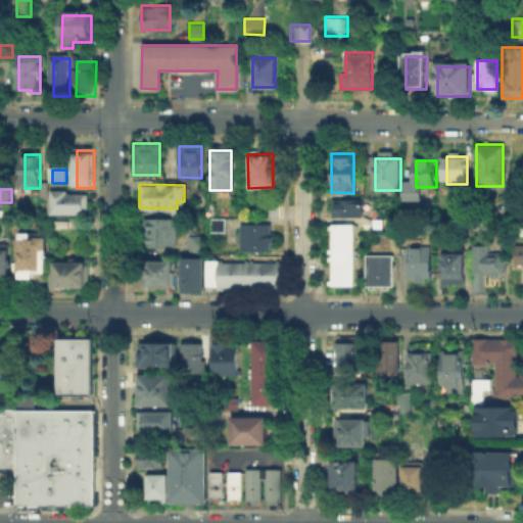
[(69,193),(69,196),(88,196),(88,216),(54,216),(54,193),(69,193)]
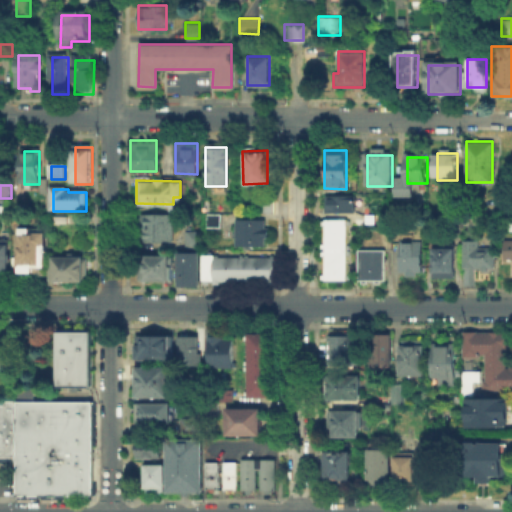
[(352,194),(352,212),(325,212),(325,194),(352,194)]
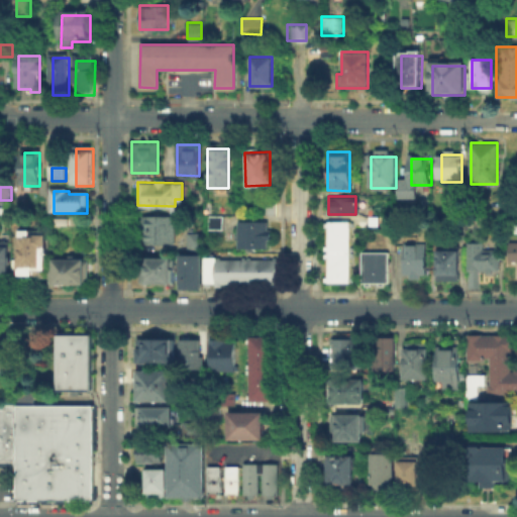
[(276,200),(276,214),(262,213),(262,200),(276,200)]
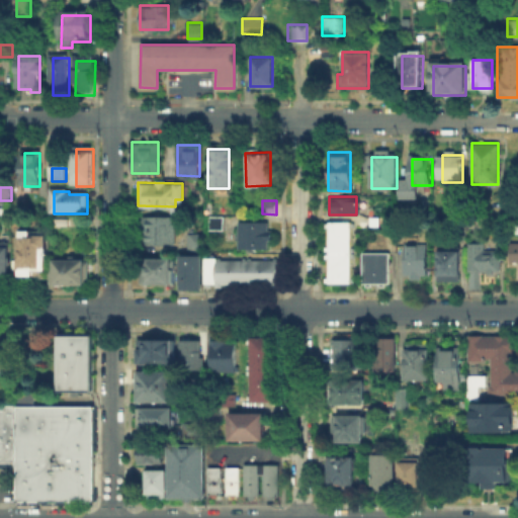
[(174,216),(174,244),(143,244),(143,214),(174,216)]
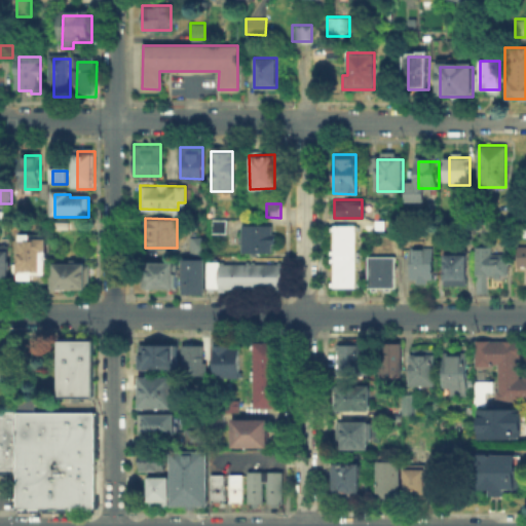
[(211,232),(225,232),(225,219),(212,219),(211,232)]
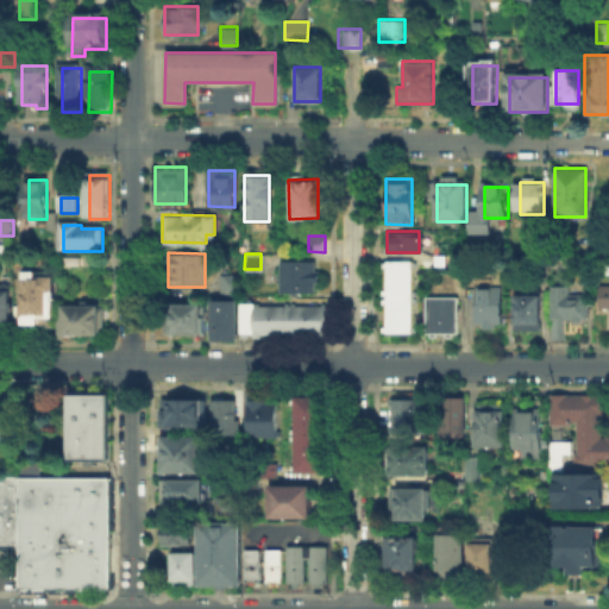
[(66,270),(67,257),(83,257),(83,270),(66,270)]
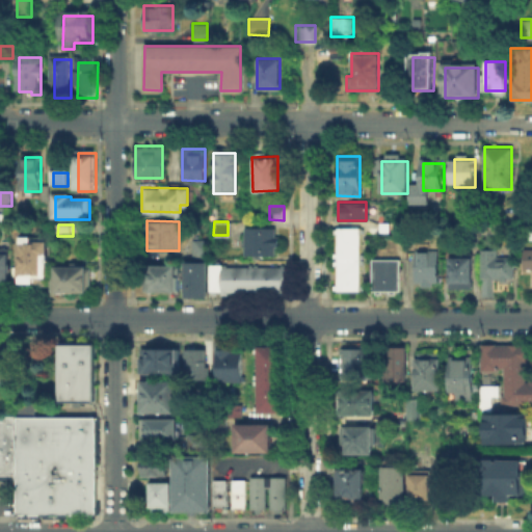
[(243,227),(273,227),(273,255),(243,255),(243,227)]
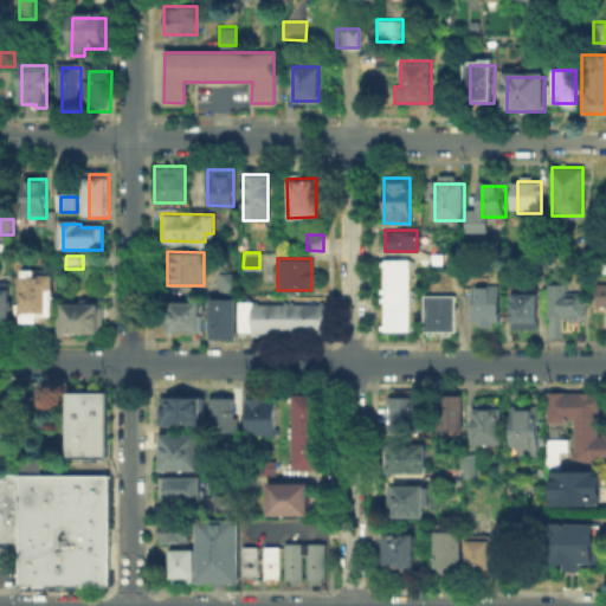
[(382,329),(382,259),(408,259),(408,330),(382,329)]
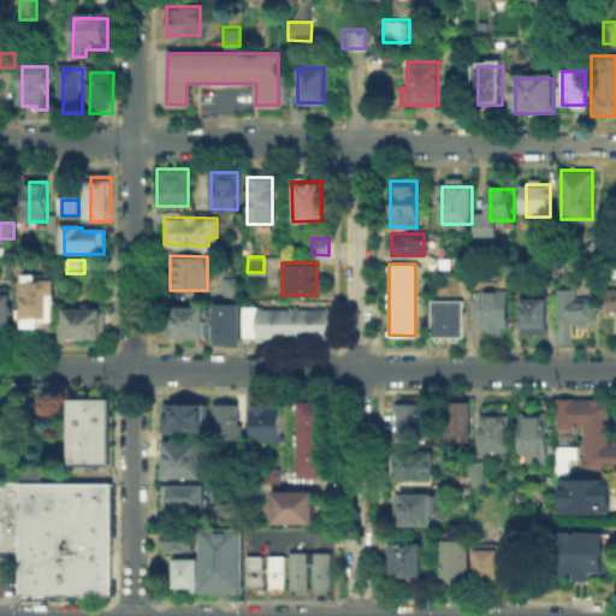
[(615,266),(615,267),(615,286),(605,288),(605,313),(615,312),(615,266)]
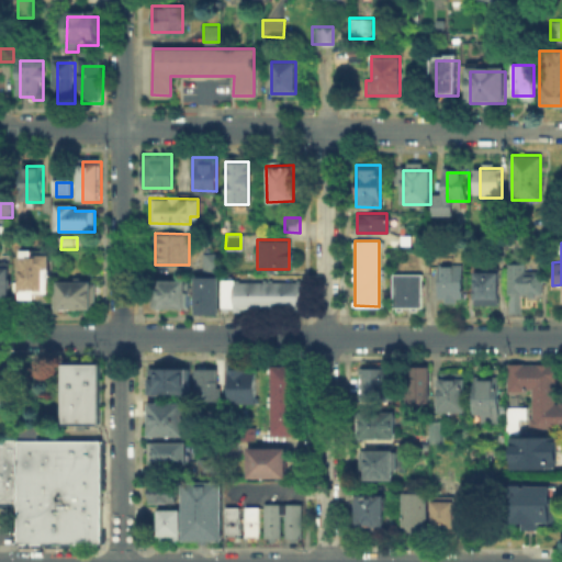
[(220,253),(220,271),(201,271),(201,253),(220,253)]
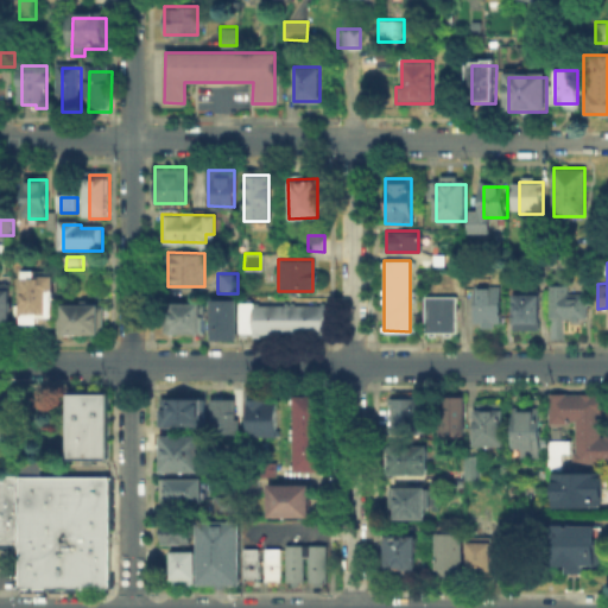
[(26,274),(56,274),(56,329),(26,328),(26,274)]
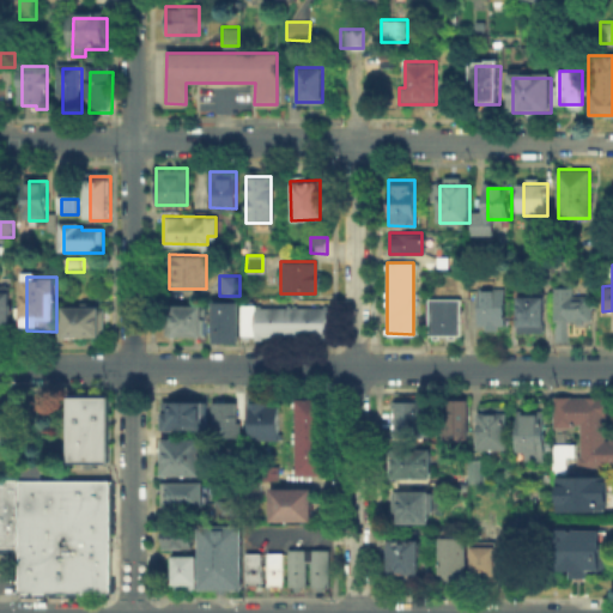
[(0,290),(13,290),(13,329),(0,329),(0,290)]
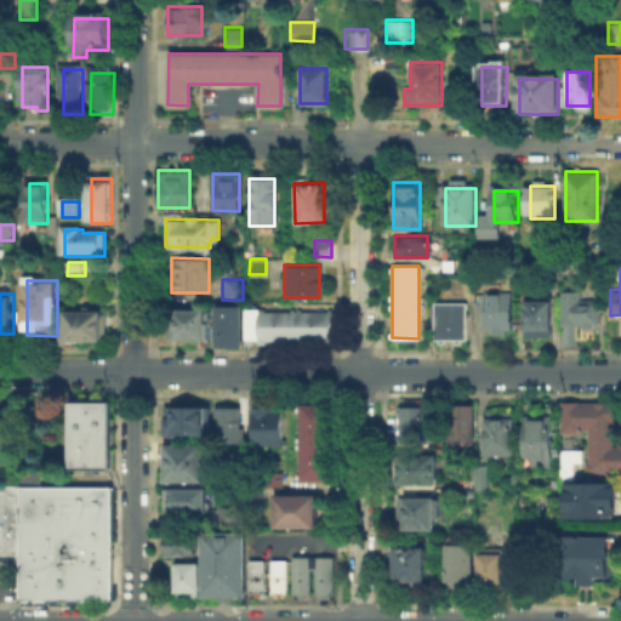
[(488,297),(514,297),(513,334),(488,334),(488,297)]
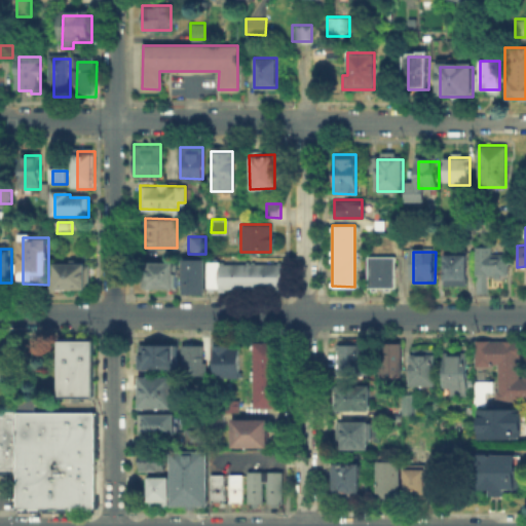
[(478,253),(511,254),(511,278),(477,278),(478,253)]
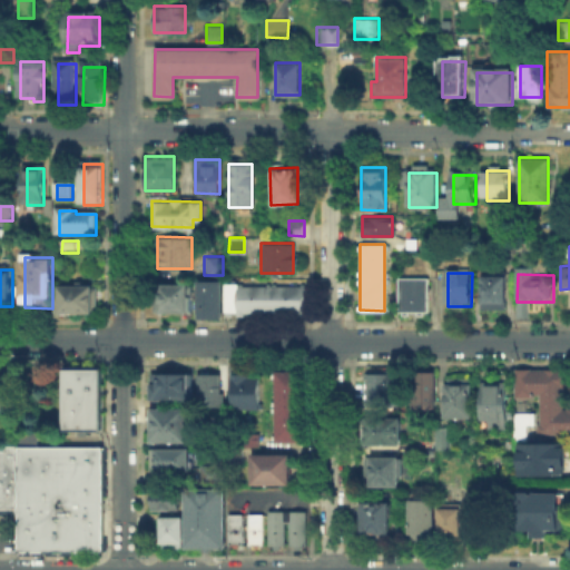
[(485,310),(485,276),(505,276),(505,310),(485,310)]
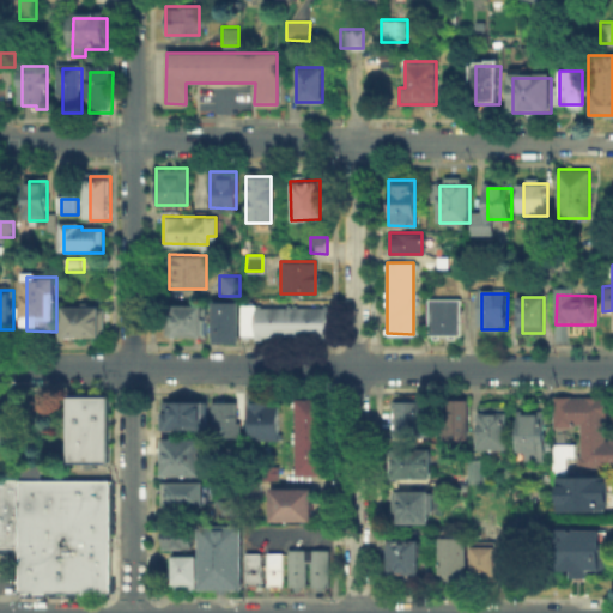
[(213,341),(213,301),(238,301),(238,341),(213,341)]
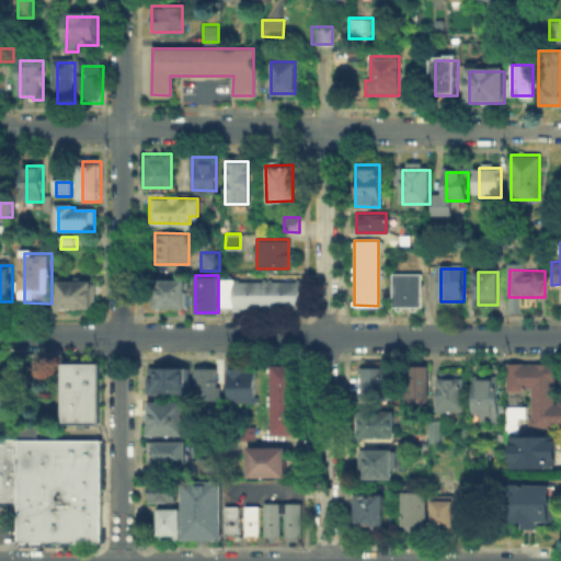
[(397,309),(397,277),(423,277),(423,309),(397,309)]
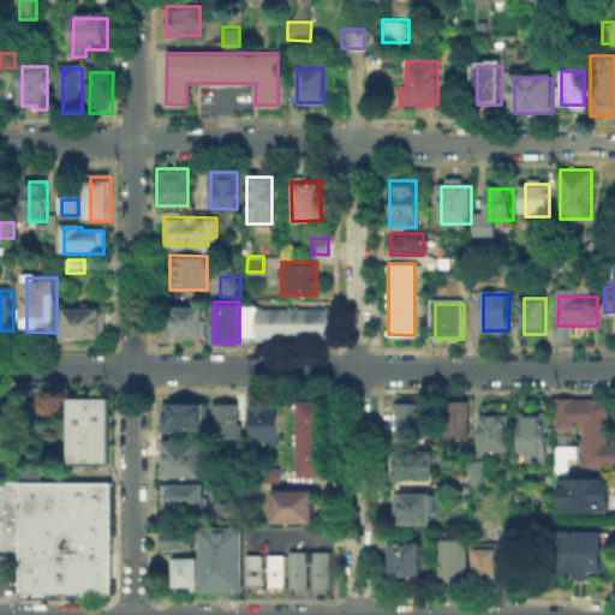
[(166,305),(207,305),(207,335),(166,335),(166,305)]
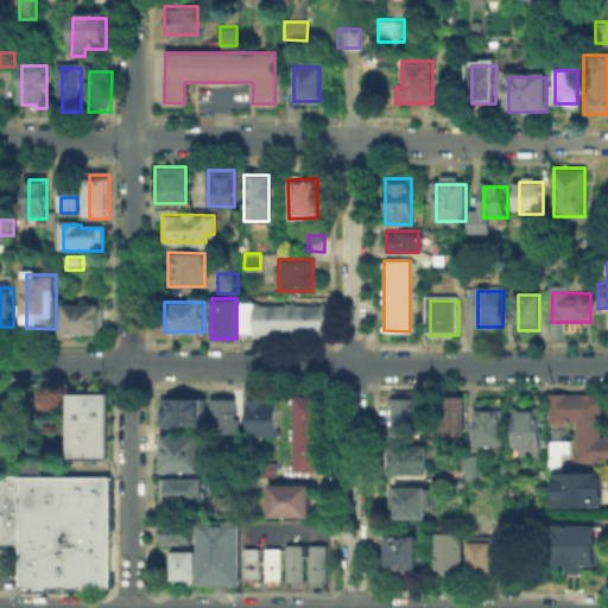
[(239,333),(239,303),(324,304),(324,334),(239,333)]
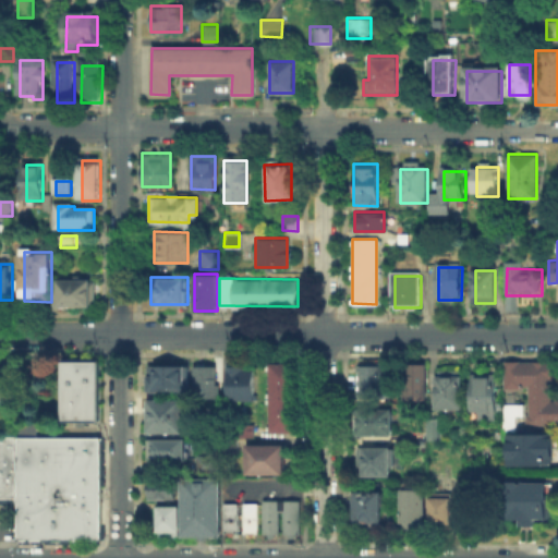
[(61,306),(61,282),(96,282),(96,306),(61,306)]
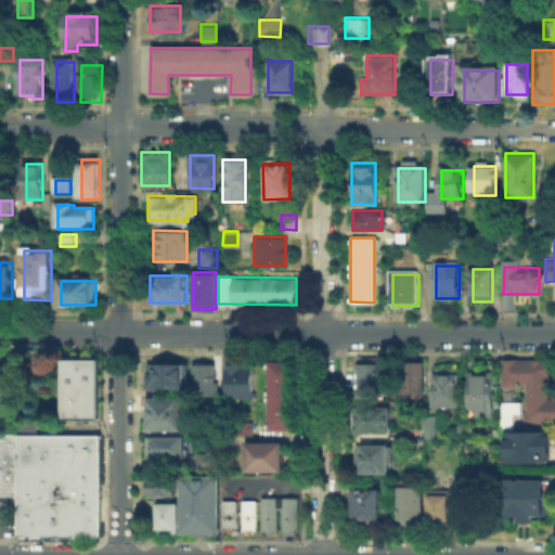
[(500,358),(553,359),(553,375),(546,375),(546,398),(554,398),(554,423),(525,423),(525,386),(500,386),(500,358)]
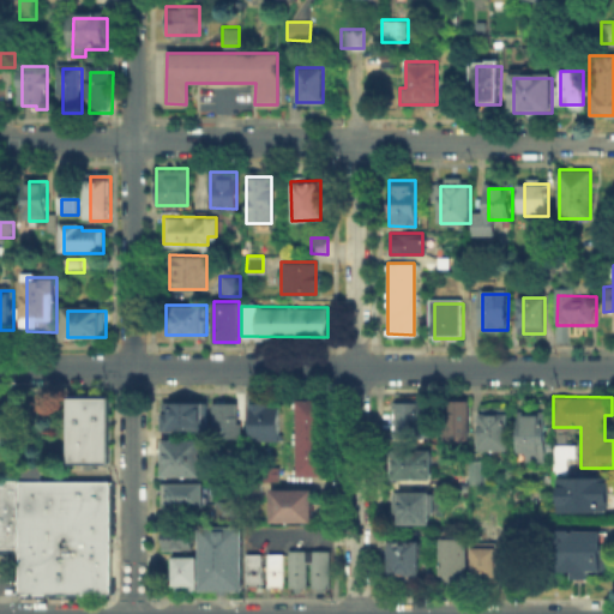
[(71,464),(72,398),(114,398),(113,465),(71,464)]
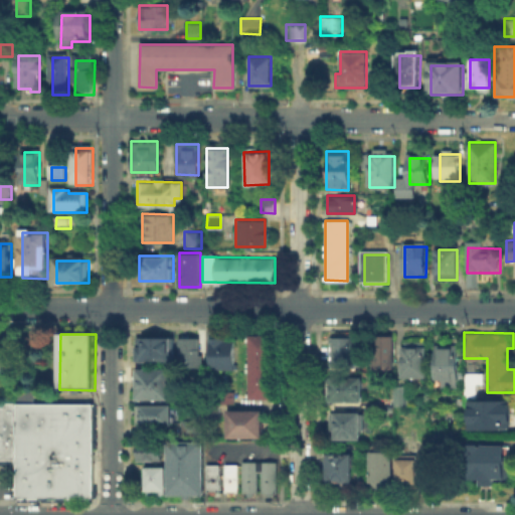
[(246,398),(246,334),(272,334),(272,398),(246,398)]
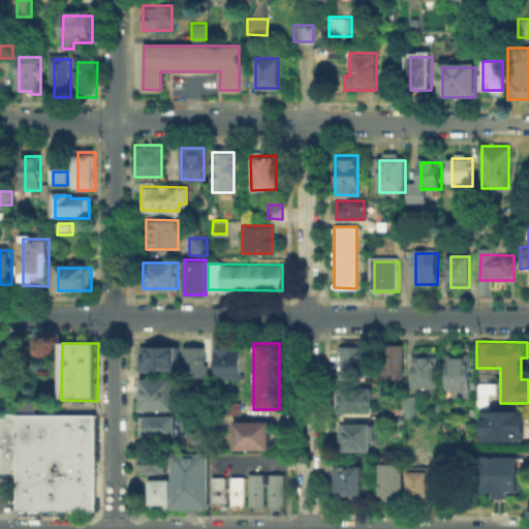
[(370,346),(370,375),(338,375),(339,345),(370,346)]
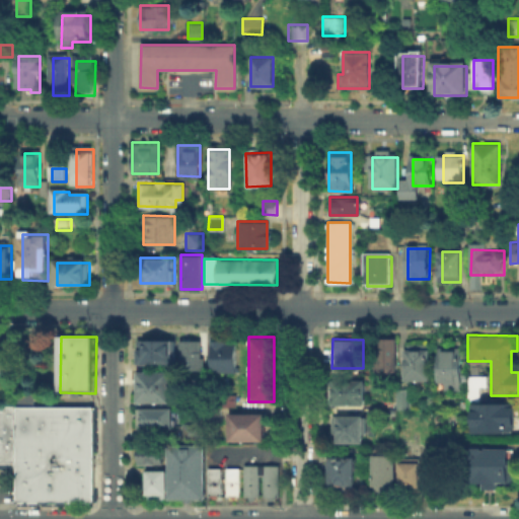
[(238,341),(237,376),(215,375),(216,341),(238,341)]
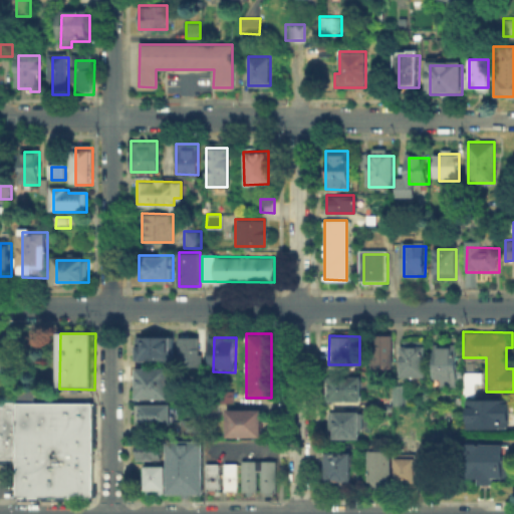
[(175,340),(175,360),(140,359),(141,340),(175,340)]
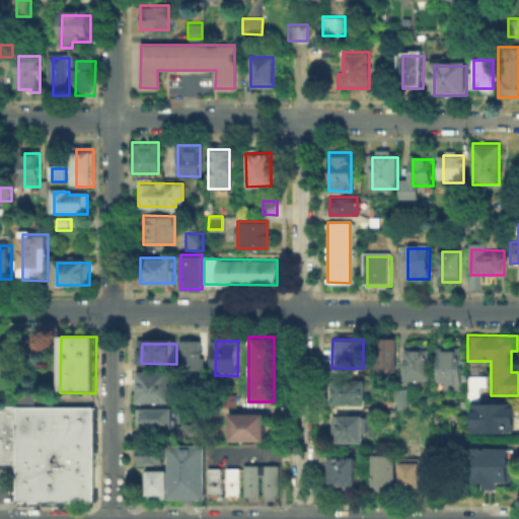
[(183,372),(183,345),(203,345),(203,372),(183,372)]
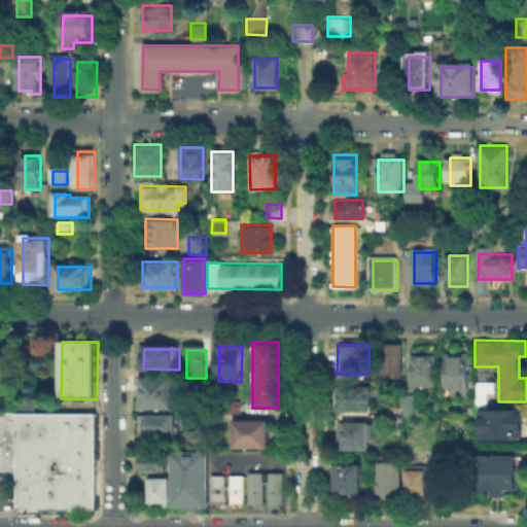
[(405,350),(405,380),(383,380),(383,350),(405,350)]
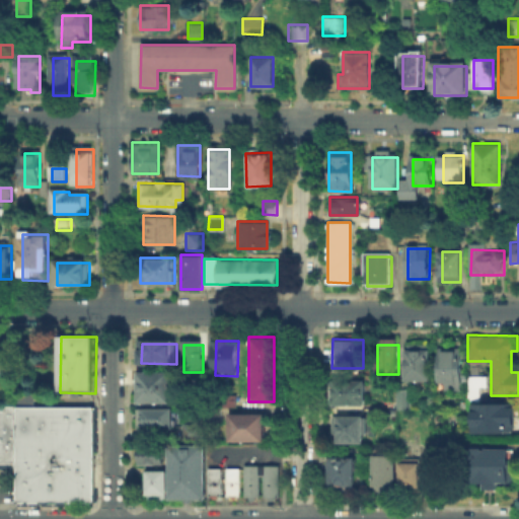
[(437,378),(437,348),(460,348),(460,389),(442,389),(442,378),(437,378)]
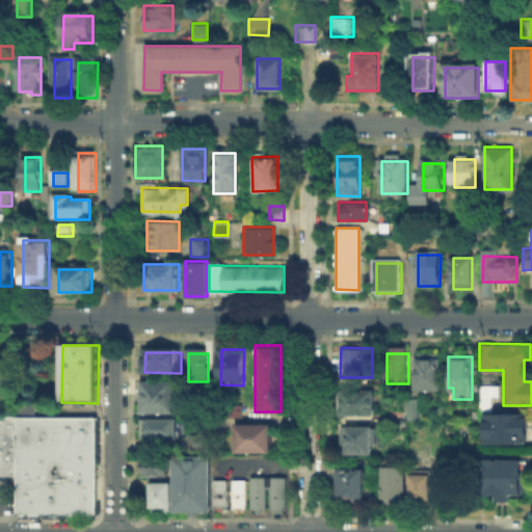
[(417,391),(417,362),(442,362),(441,392),(417,391)]
